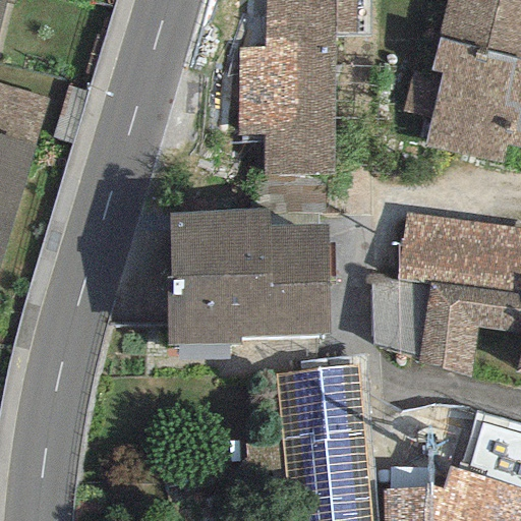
[(264,0),(264,49),(238,49),(236,136),(263,136),(263,175),(330,176),(332,36),(355,36),(355,0),(264,0)]
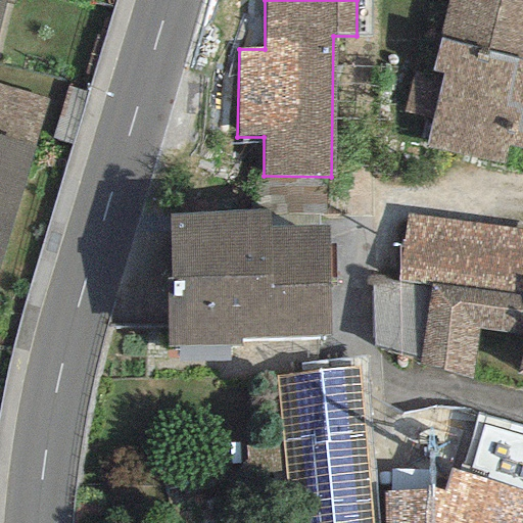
[(522,0),(445,0),(431,74),(414,70),(406,113),(430,120),(426,145),(506,161),(509,143),(522,146),(522,0)]
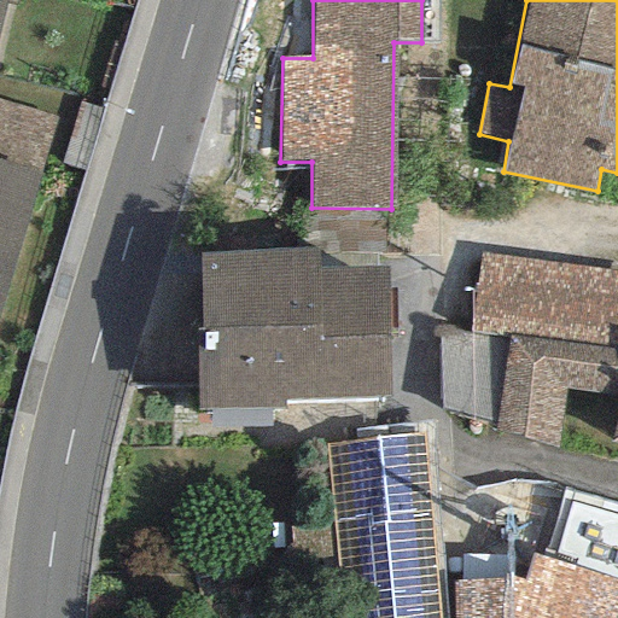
[(54,117),(0,100),(0,159),(39,172),(54,117)]
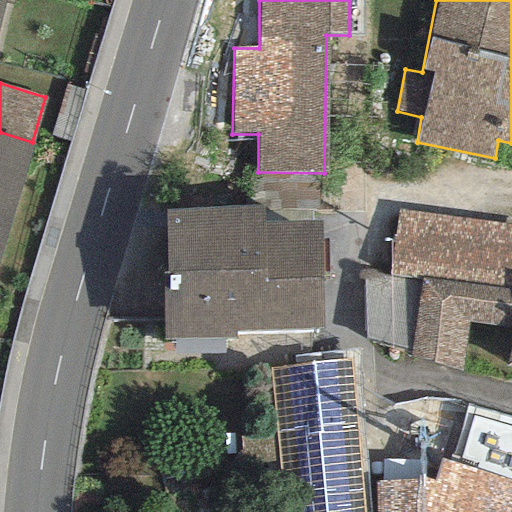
[(0,251),(32,142),(0,132),(0,251)]
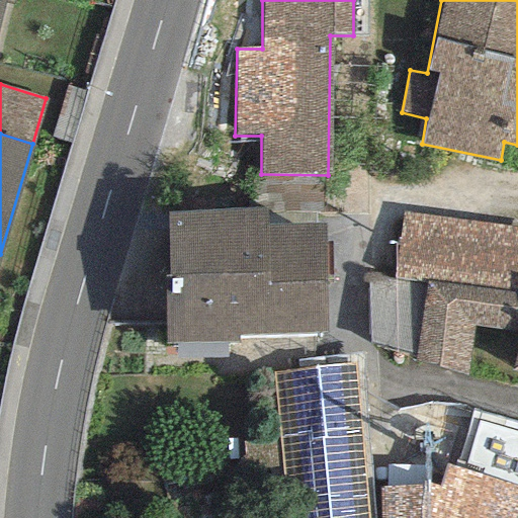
[(264,209),(168,210),(169,291),(164,291),(165,343),(241,342),(241,335),(328,333),(326,225),(265,226),(264,209)]
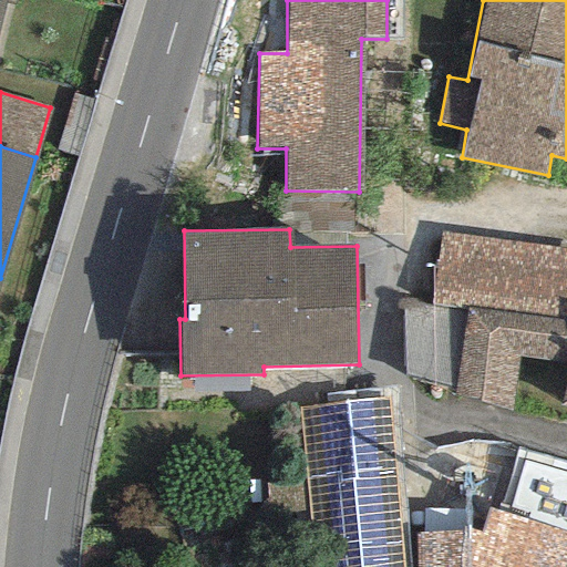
[(566,246),(441,233),(430,305),(468,309),(566,321),(566,246)]
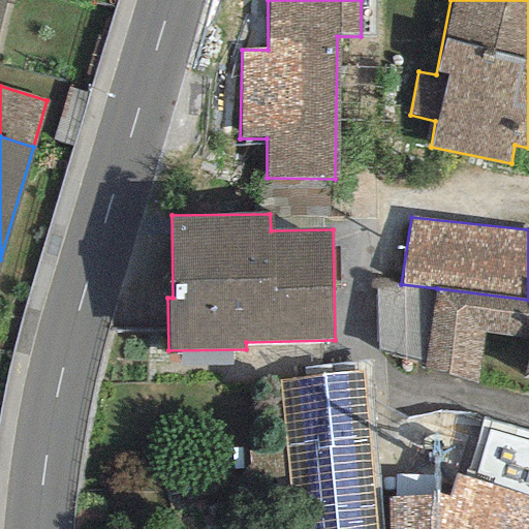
[(401,284),(376,279),(376,348),(423,362),(437,288),(401,284)]
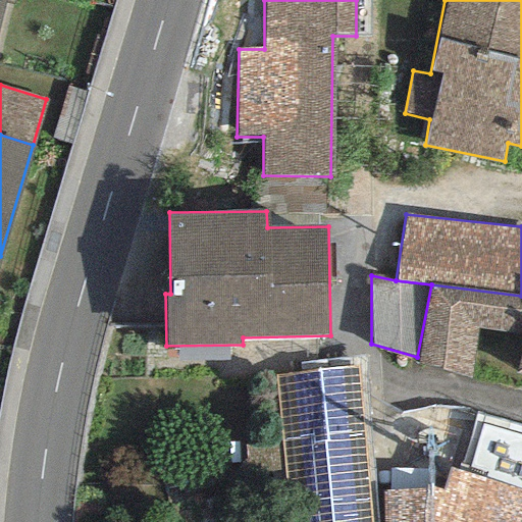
[(477,327),(521,332),(521,296),(431,284),(417,357),(416,364),(469,381),(477,327)]
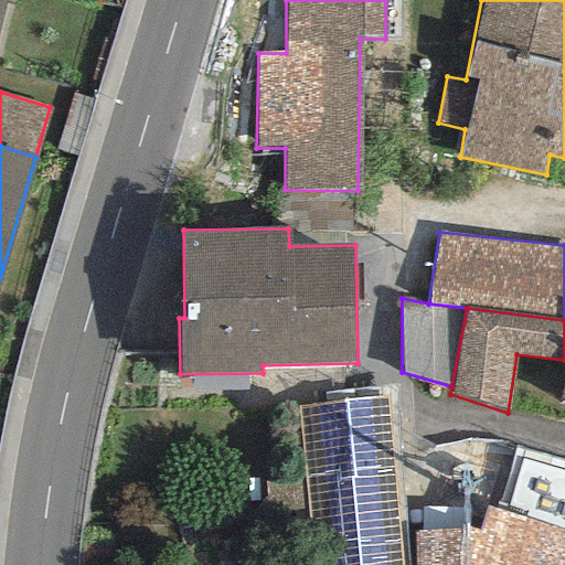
[(564,370),(555,400),(564,402),(564,370)]
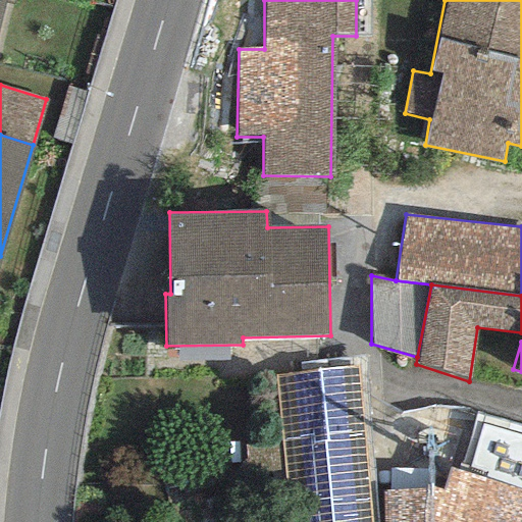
[(371,521),(358,368),(266,376),(278,521),(371,521)]
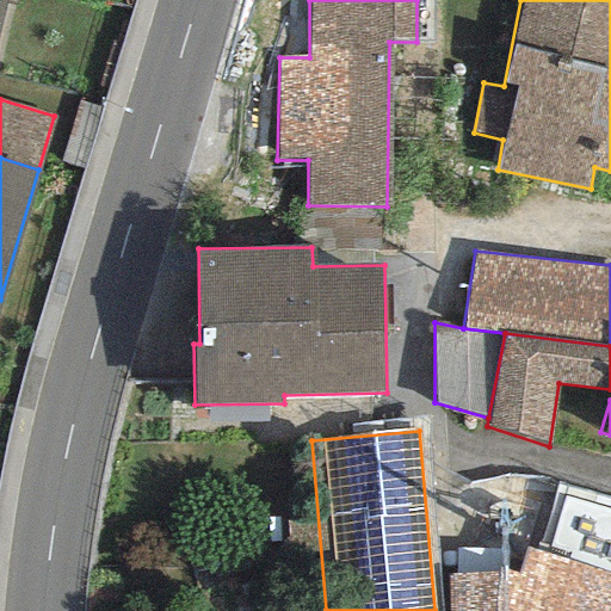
[(610,610),(610,499),(556,483),(535,553),(524,548),(517,573),(446,573),(446,610),(610,610)]
